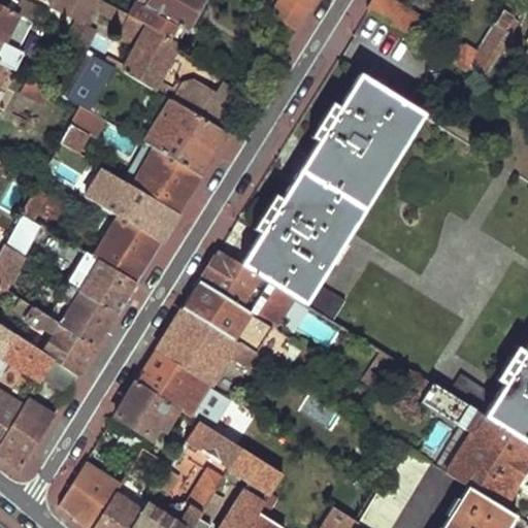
[(129,15),(178,45),(203,0),(151,0),(145,9),(135,5),(129,15)]
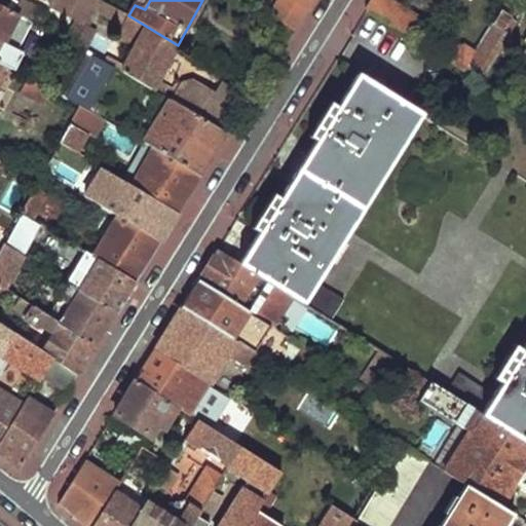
[(275,0),(268,13),(295,30),(304,14),(279,0),(275,0)]
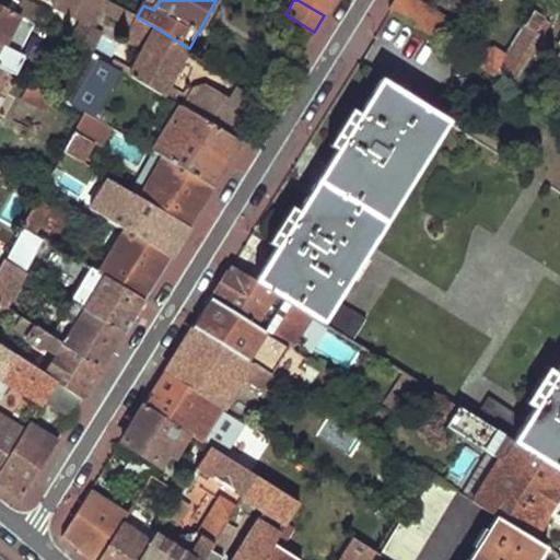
[(397,0),(391,11),(438,41),(448,23),(411,0),(397,0)]
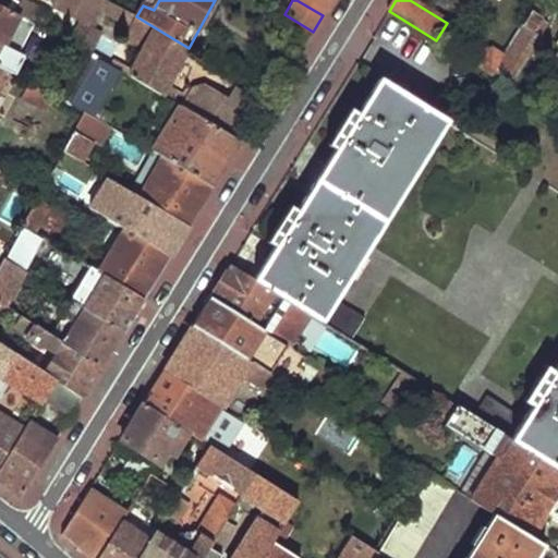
[(0,68),(8,72),(14,75),(24,56),(4,45),(14,26),(28,35),(33,24),(0,5),(0,68)]
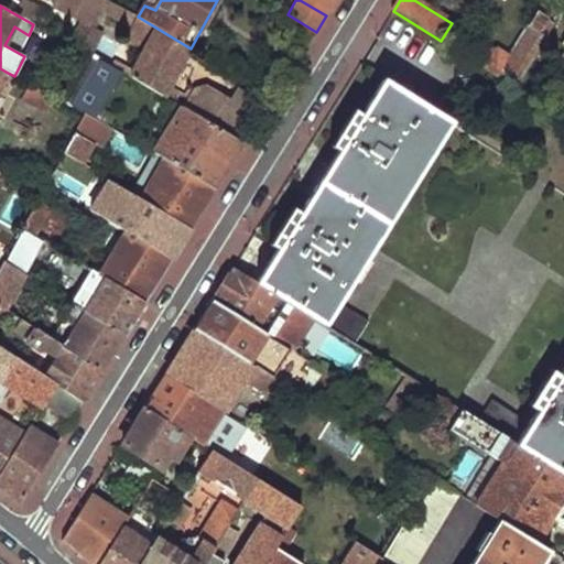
[(509,56),(497,76),(516,88),(554,25),(546,20),(552,12),(541,6),(509,56)]
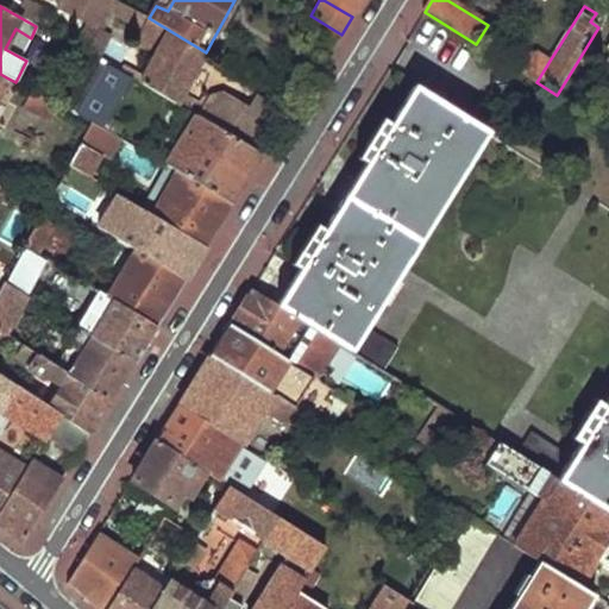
[(129,22),(143,30),(149,18),(136,12),(129,22)]
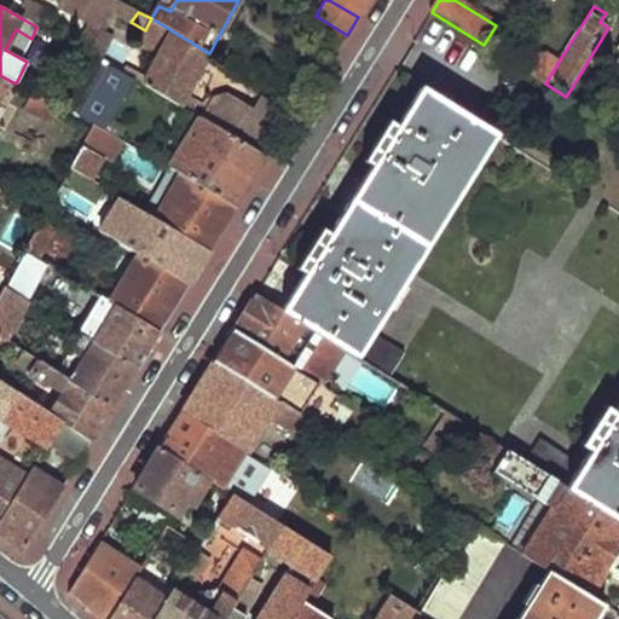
[(302,34),(336,52),(347,35),(316,16),(313,15),(302,34)]
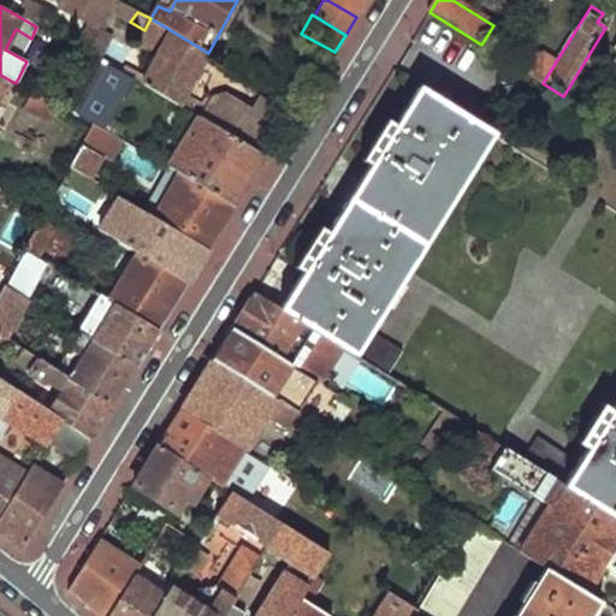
[(160,58),(149,76),(126,64),(120,73),(134,81),(178,106),(208,53),(150,18),(144,30),(137,45),(160,58)]
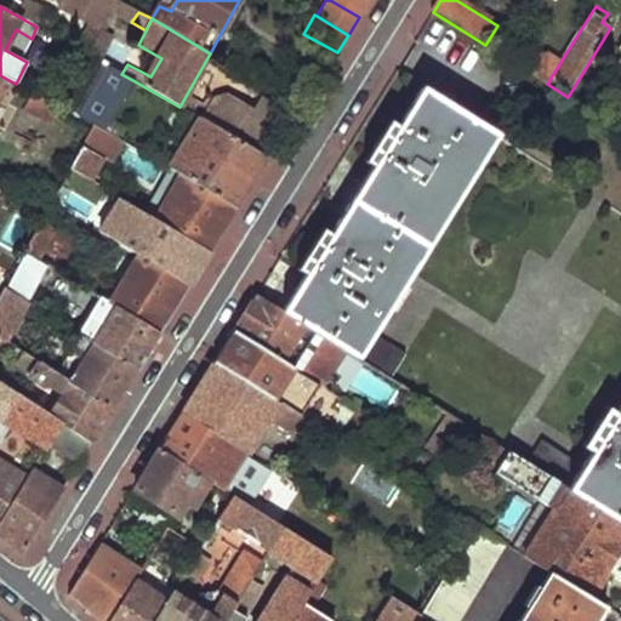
[(96,60),(121,74),(127,64),(135,50),(90,26),(78,50),(96,60)]
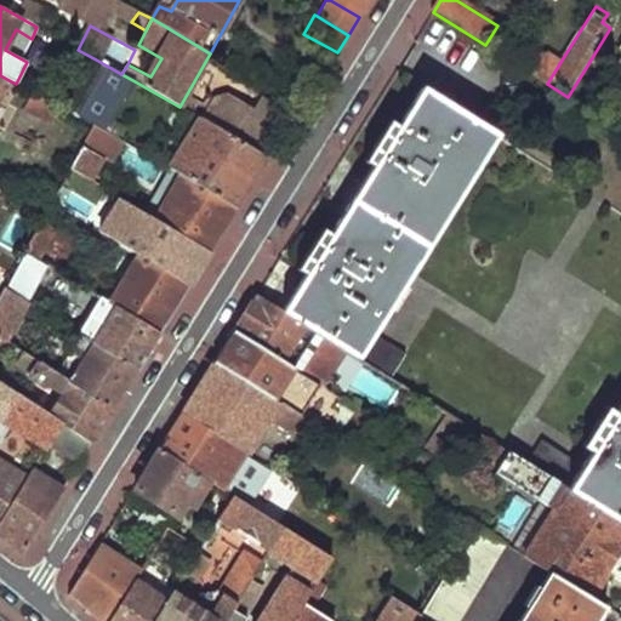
[(527,72),(547,84),(560,62),(547,52),(535,57),(527,72)]
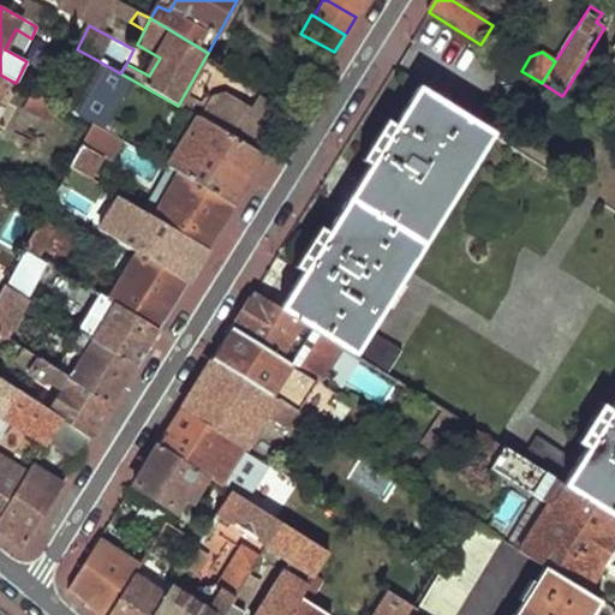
[(95,59),(71,113),(93,125),(108,135),(114,138),(119,127),(109,123),(133,81),(120,73),(95,59)]
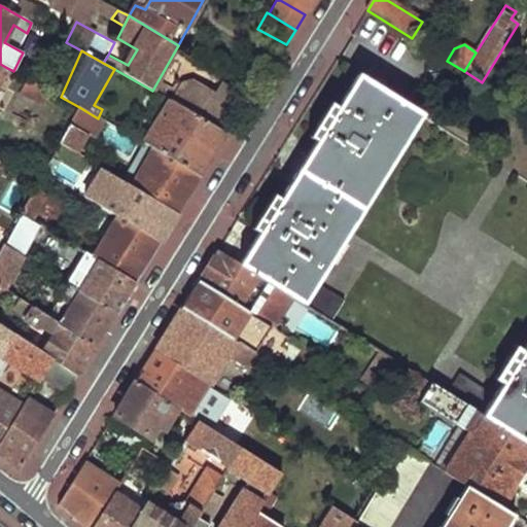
[(255,234),(238,262),(261,277),(331,321),(345,300),(317,282),(421,115),(354,73),(335,105),(327,101),(305,138),(312,142),(278,198),(270,192),(247,230),(255,234)]
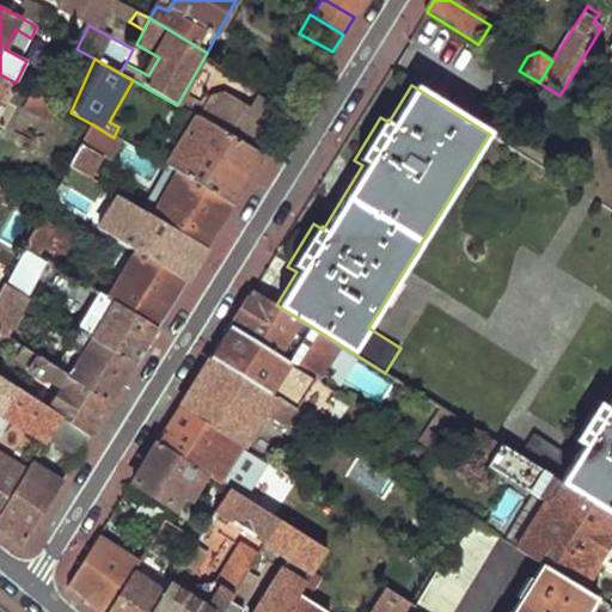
[(25,110),(54,128),(60,117),(75,128),(67,147),(77,153),(92,124),(71,112),(34,92),(25,110)]
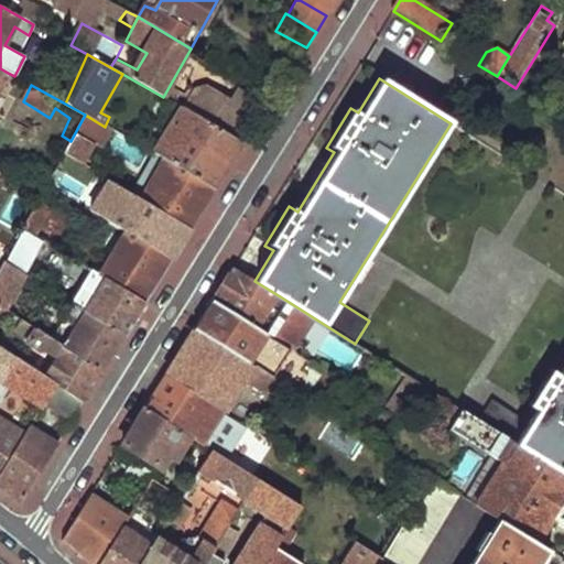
[(169,163),(215,188),(226,171),(221,167),(239,140),(183,108),(155,155),(169,163)]
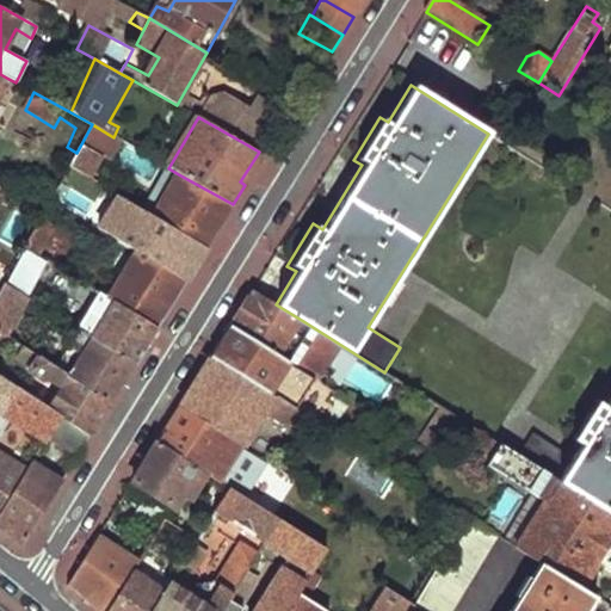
[(69,166),(84,173),(90,178),(102,156),(97,154),(107,134),(92,124),(76,153),(69,166)]
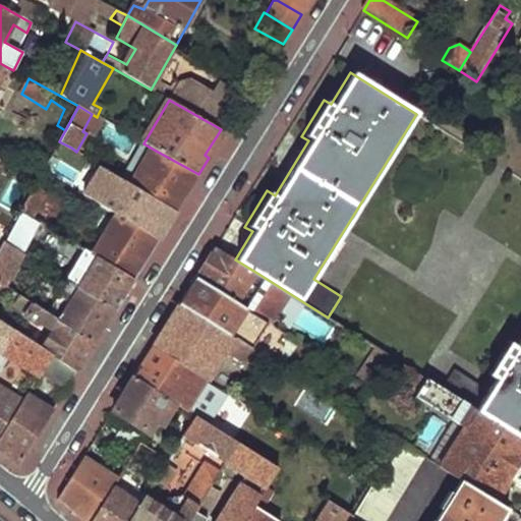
[(59,141),(42,173),(54,179),(71,148),(59,141)]
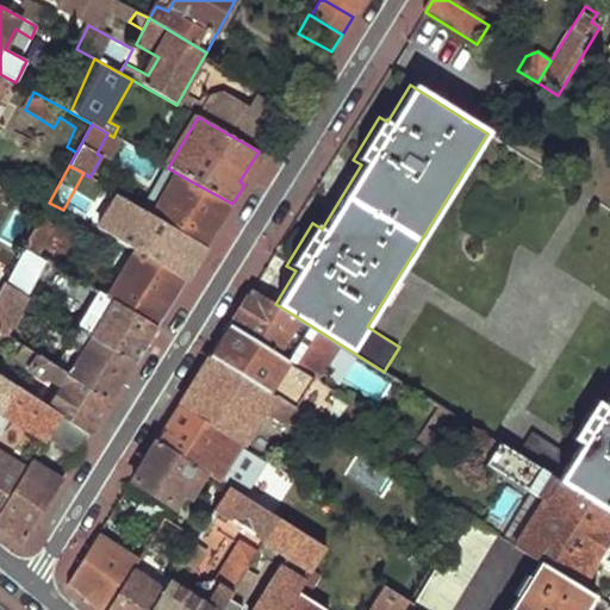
[(155,216),(206,247),(218,226),(232,204),(182,176),(167,200),(161,197),(150,213),(155,216)]
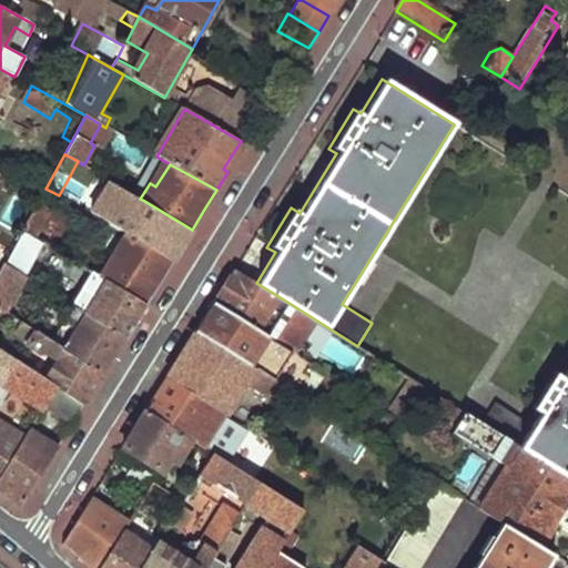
[(46,189),(22,231),(36,239),(59,195),(46,189)]
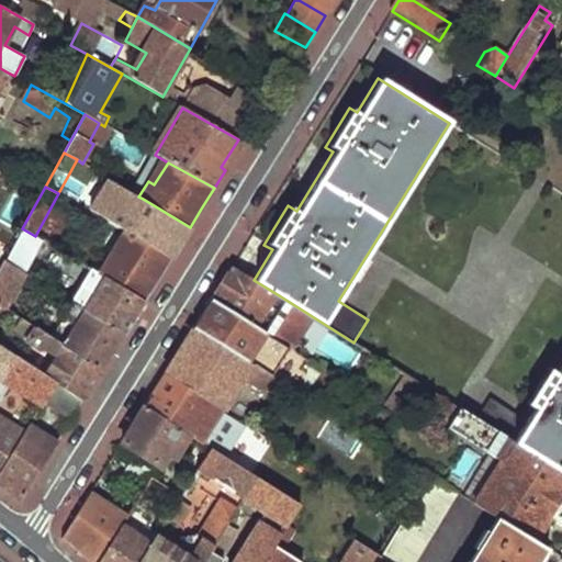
[(117,199),(136,210),(143,199),(138,197),(124,188),(117,199)]
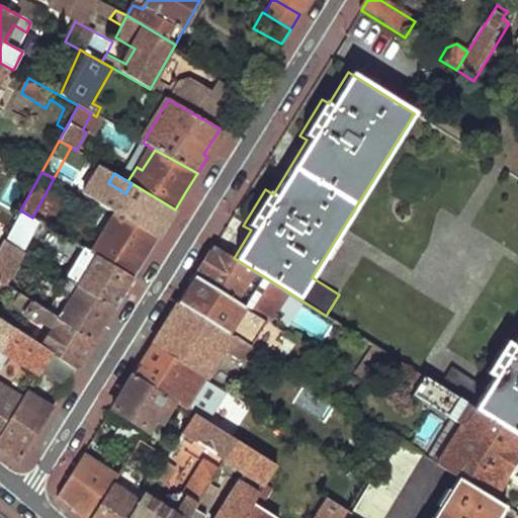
[(112,213),(156,240),(165,226),(175,209),(132,183),(125,193),(112,213)]
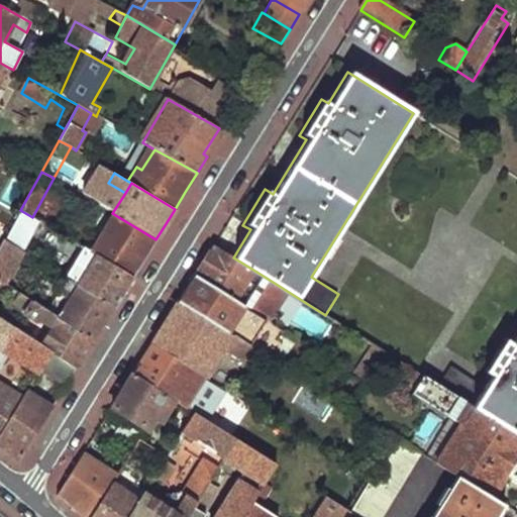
[(4,240),(25,250),(39,221),(19,211),(4,240)]
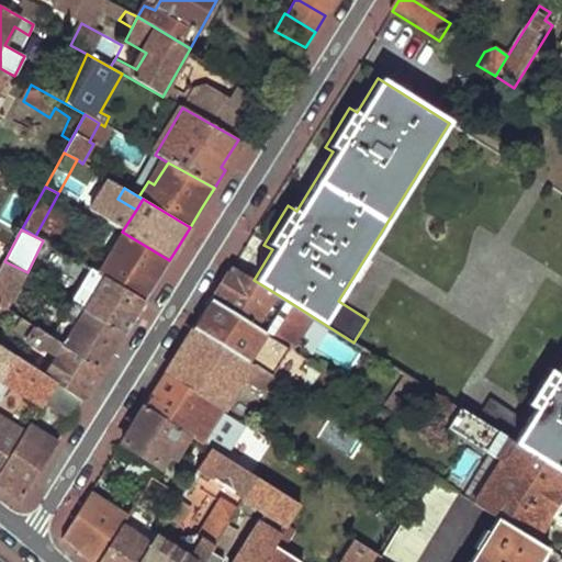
[(97,272),(144,300),(156,282),(169,260),(122,232),(97,272)]
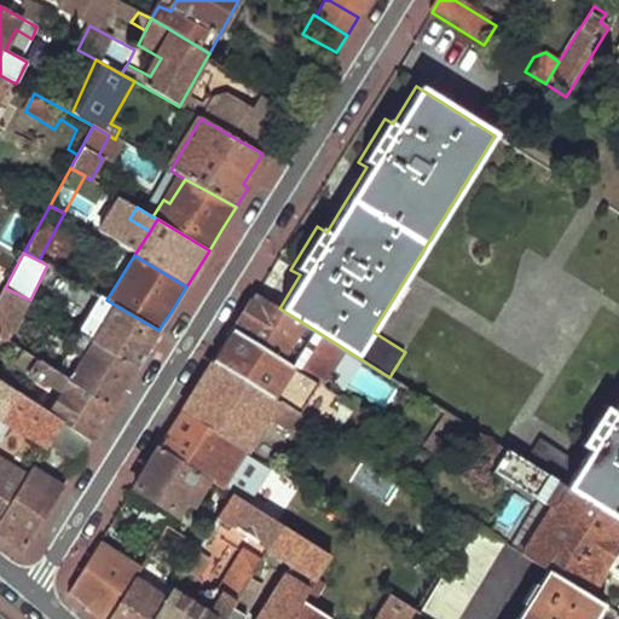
[(0,294),(0,335),(34,358),(46,365),(51,356),(12,329),(29,302),(5,287),(0,294)]
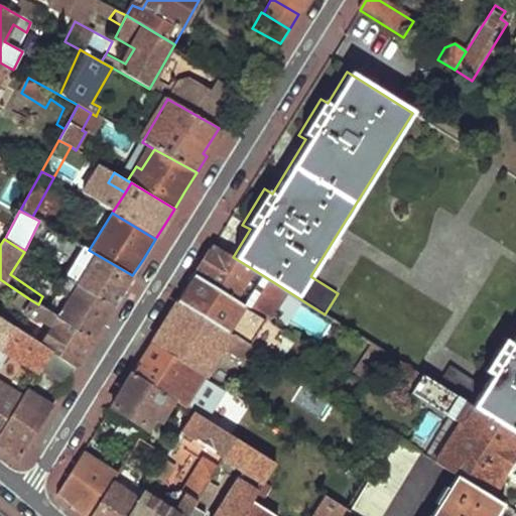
[(66,277),(113,305),(132,275),(89,250),(79,244),(66,266),(56,261),(51,268),(66,277)]
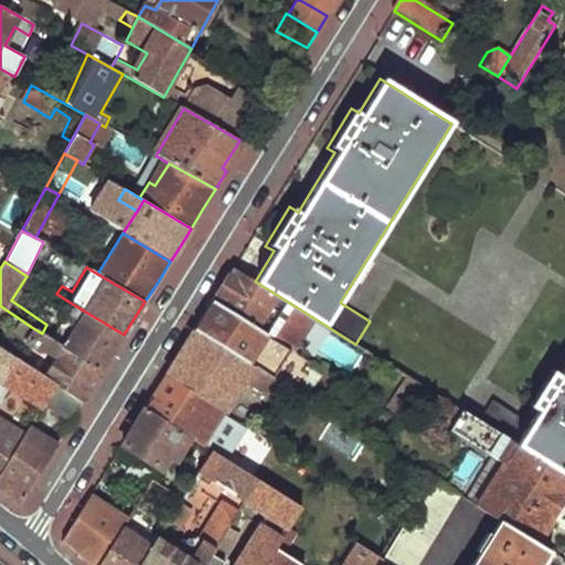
[(211,302),(258,332),(280,297),(255,281),(233,267),(221,287),(211,302)]
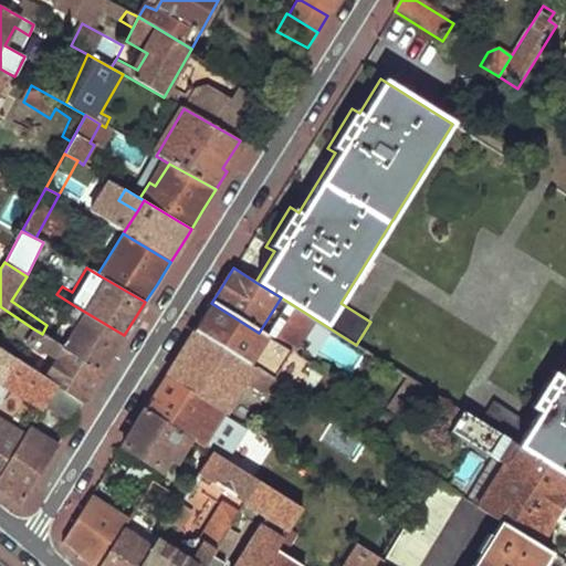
[(194,331),(254,368),(271,341),(259,333),(211,303),(194,331)]
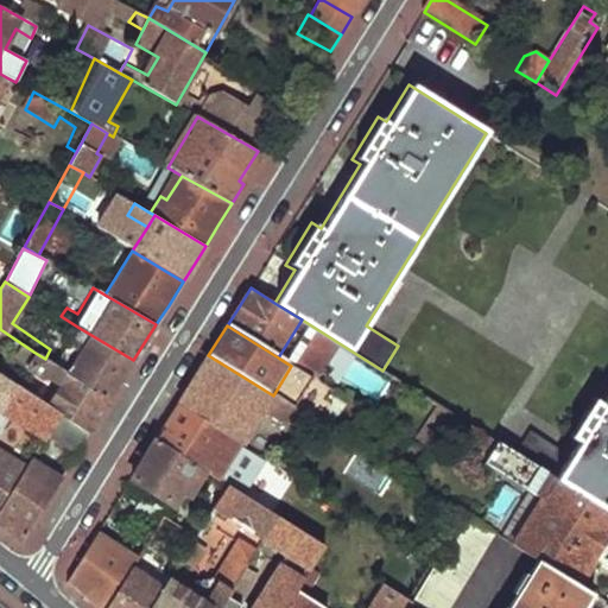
[(67,372),(109,399),(133,360),(77,327),(71,339),(82,346),(67,372)]
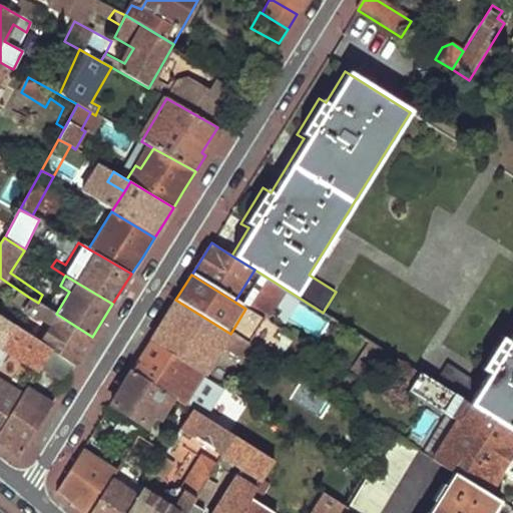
[(34,339),(51,350),(74,366),(92,337),(56,314),(38,303),(28,297),(20,311),(32,319),(40,316),(45,321),(34,339)]
